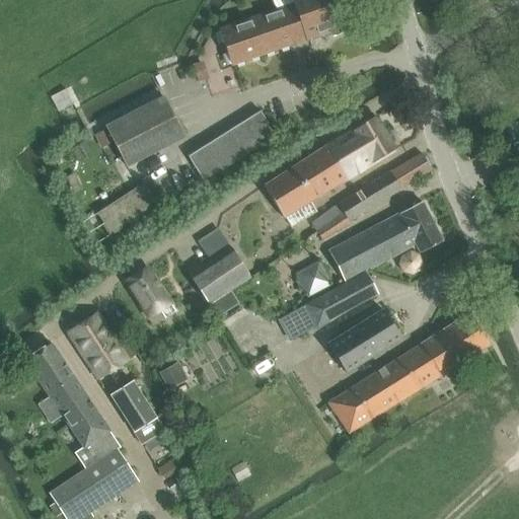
[(292,0),(294,4),(219,30),(231,67),(327,33),(331,36),(341,33),(342,28),(346,26),(336,0),(292,0)]
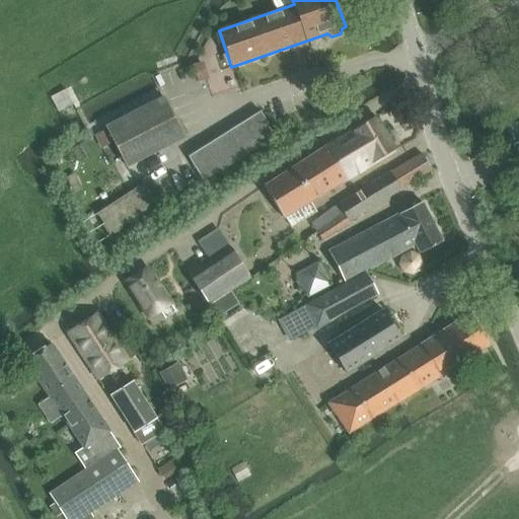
[(193,67),(198,82),(207,79),(202,64),(193,67)]
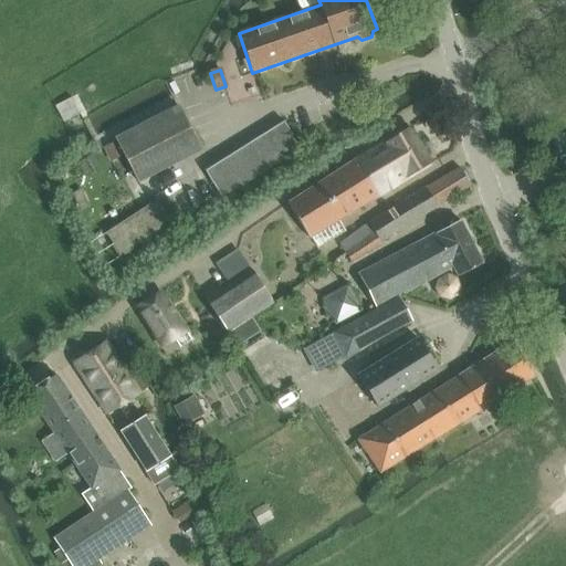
[(80,114),(72,98),(55,106),(63,123),(80,114)]
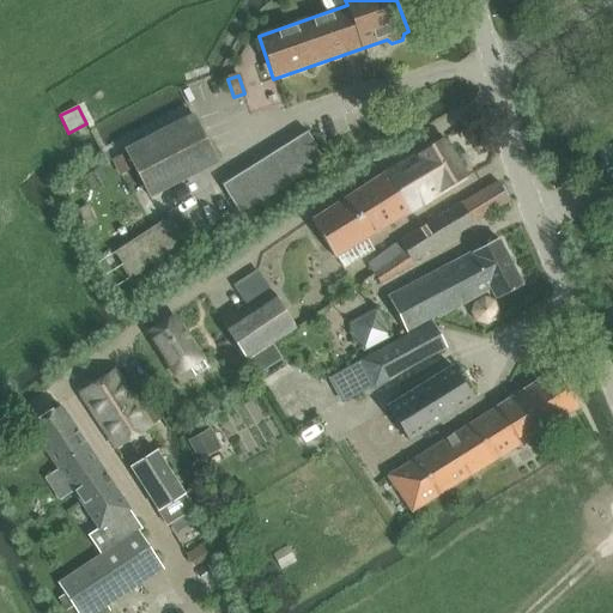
[(193,115),(125,150),(150,198),(217,163),(193,115)]
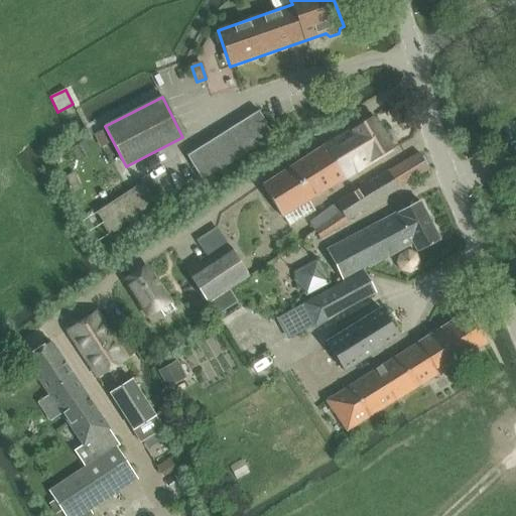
[(258,111),(186,155),(202,180),(274,136),(258,111)]
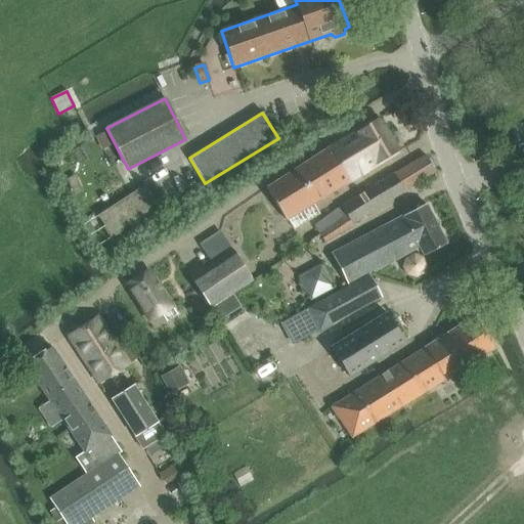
[(379,118),(330,148),(350,181),(399,153),(379,118)]
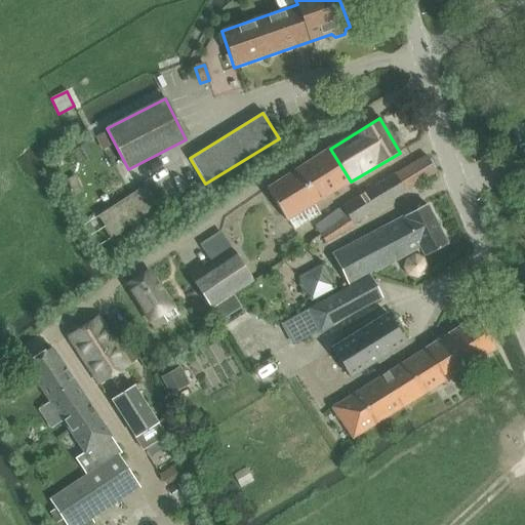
[(101,146),(112,139),(109,132),(96,137),(101,146)]
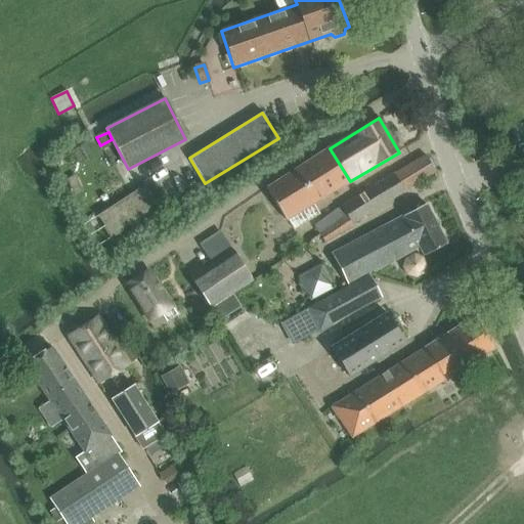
[(330,148),(266,189),(267,190),(286,220),(288,219),(294,230),(320,215),(313,204),(350,181),(330,148)]
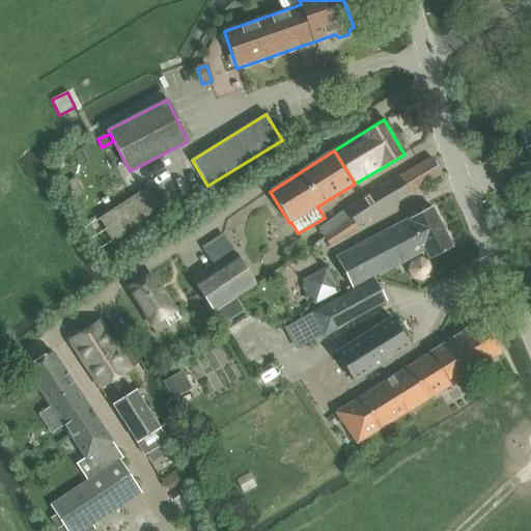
[(430,158),(400,176),(411,194),(441,175),(430,158)]
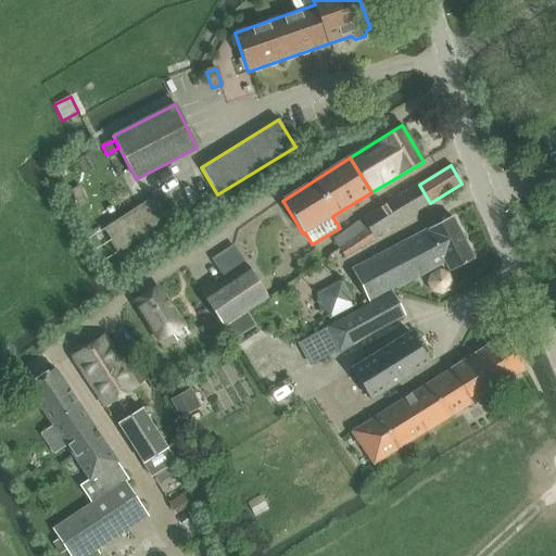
[(344,232),(333,240),(339,249),(368,229),(374,238),(375,238),(430,203),(419,185),(363,220),(344,232)]
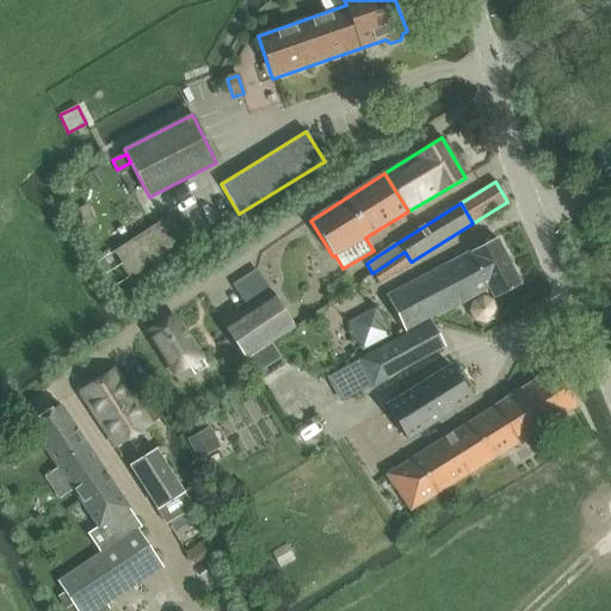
[(171,220),(117,254),(123,264),(121,265),(127,275),(129,273),(129,275),(131,273),(133,276),(146,267),(143,265),(184,239),(171,220)]
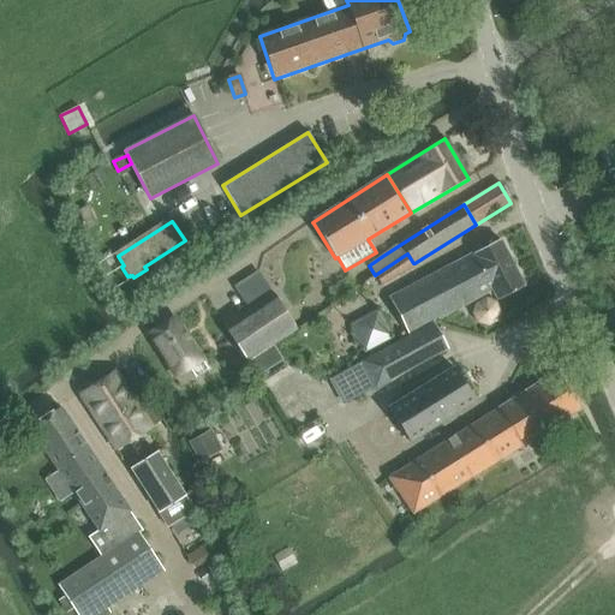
[(500,239),(390,297),(410,334),(493,291),(497,300),(524,287),(500,239)]
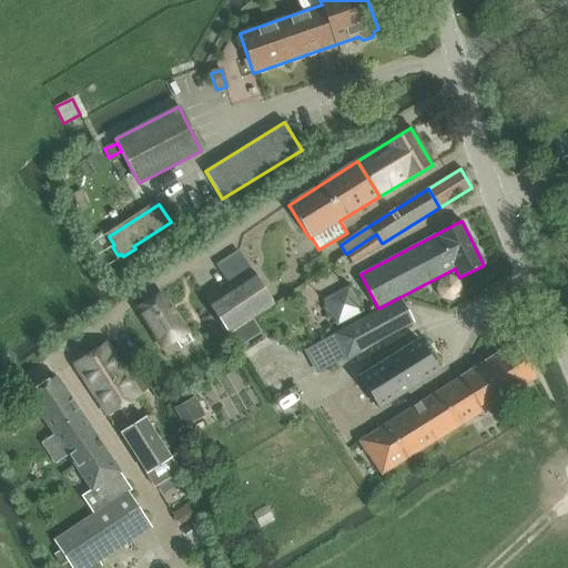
[(376,234),(346,254),(353,264),(377,247),(377,249),(383,244),(383,243),(382,243),(376,234)]
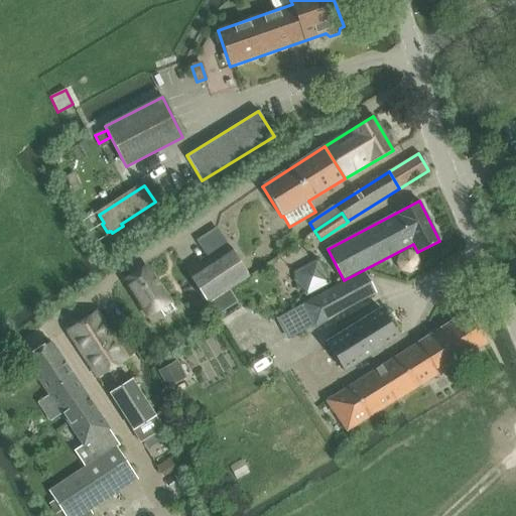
[(208,303),(249,276),(230,248),(188,275),(208,303)]
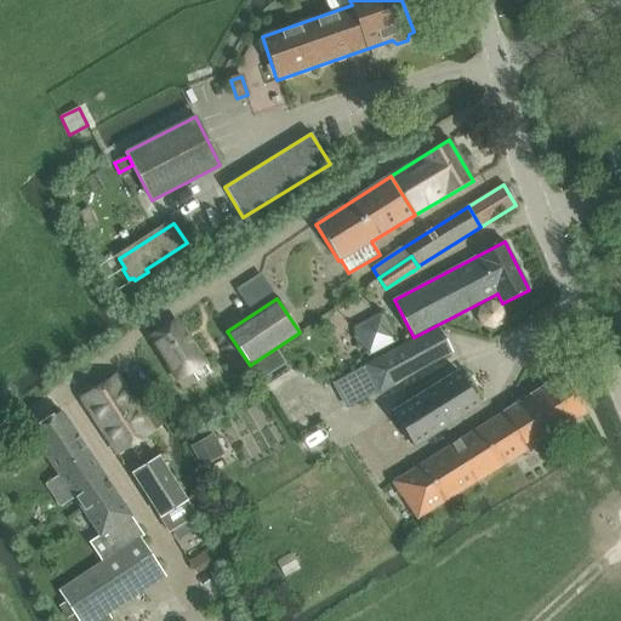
[(482,307),(478,317),(483,325),(493,329),(501,324),(503,314),(499,306),(490,302),(482,307)]
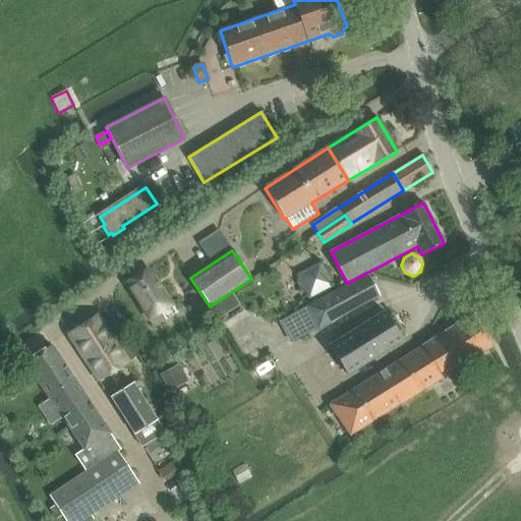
[(148,269),(125,283),(149,321),(161,312),(166,320),(177,313),(172,306),(148,269)]
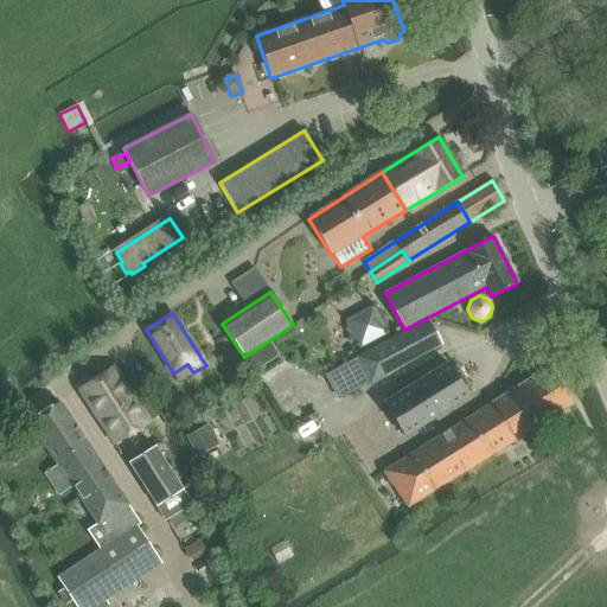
[(426,320),(326,374),(340,400),(440,346),(426,320)]
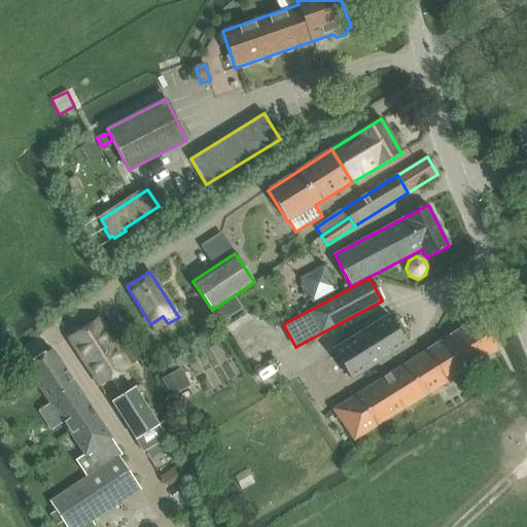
[(241,308),(233,296),(218,307),(225,317),(241,308)]
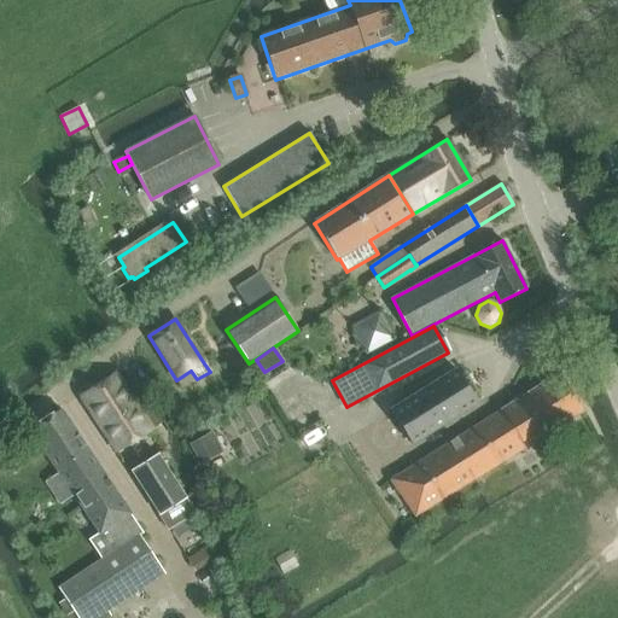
[(456,371),(390,412),(412,444),(477,403),(456,371)]
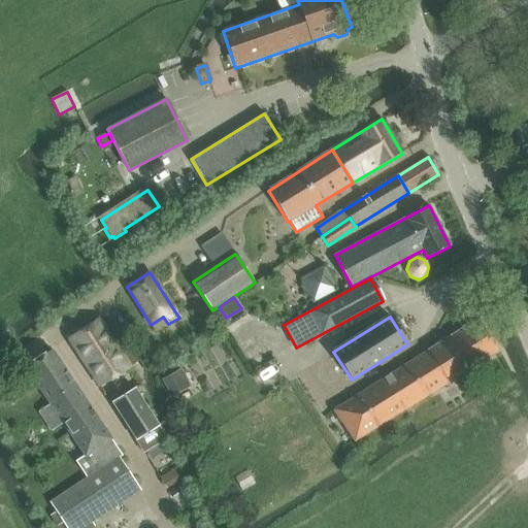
[(130,366),(121,354),(98,319),(69,337),(69,340),(100,387),(130,367),(130,366)]
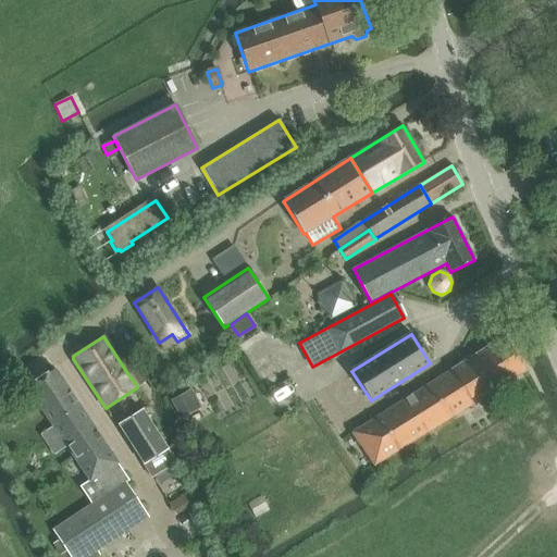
[(504,337),(353,433),(374,466),(524,371),(504,337)]
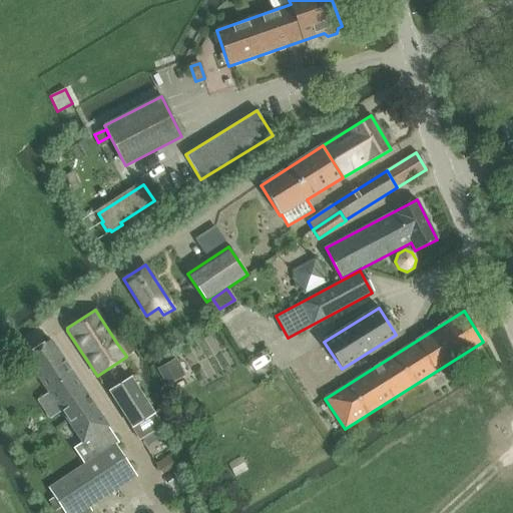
[(117,344),(126,356),(135,350),(127,337),(117,344)]
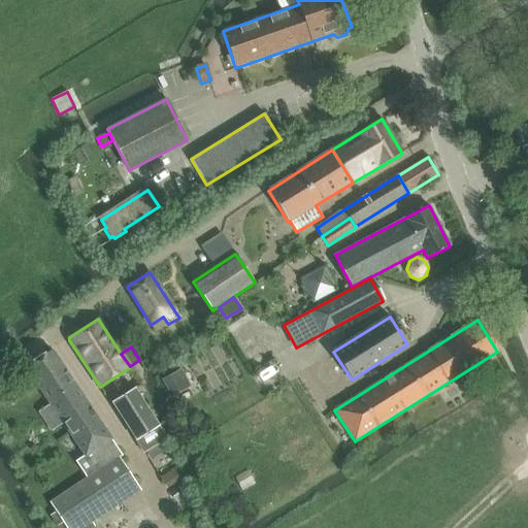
[(110,439),(111,439),(52,350),(26,367),(85,456),(110,439)]
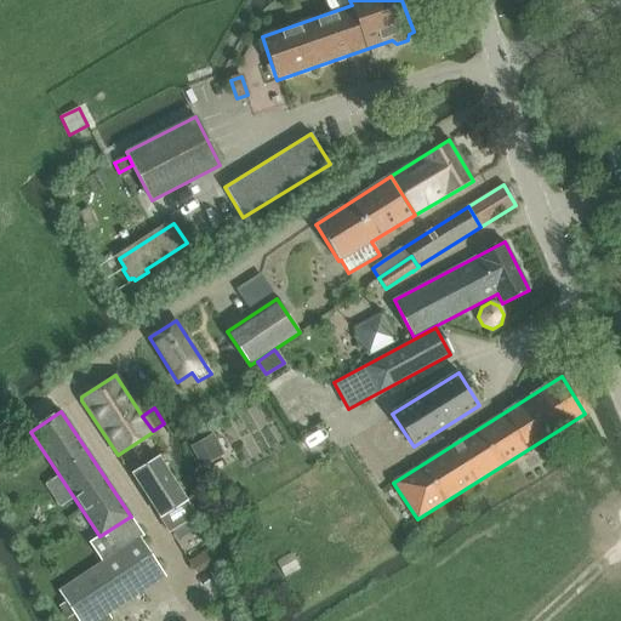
[(208,438),(192,446),(201,463),(217,454),(208,438)]
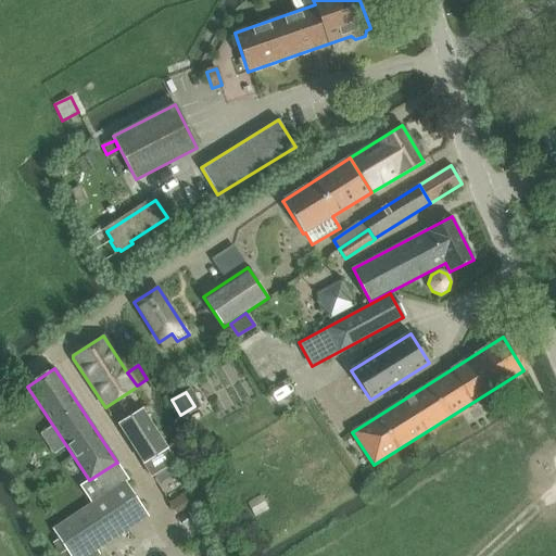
[(141,409),(119,425),(143,463),(152,477),(175,462),(166,449),(141,409)]
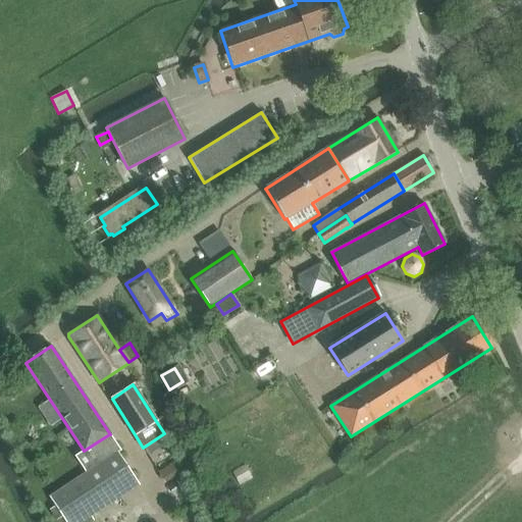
[(87,473),(50,498),(65,521),(90,521),(94,520),(92,517),(88,512),(136,480),(117,453),(120,451),(109,434),(84,451),(75,457),(87,473)]
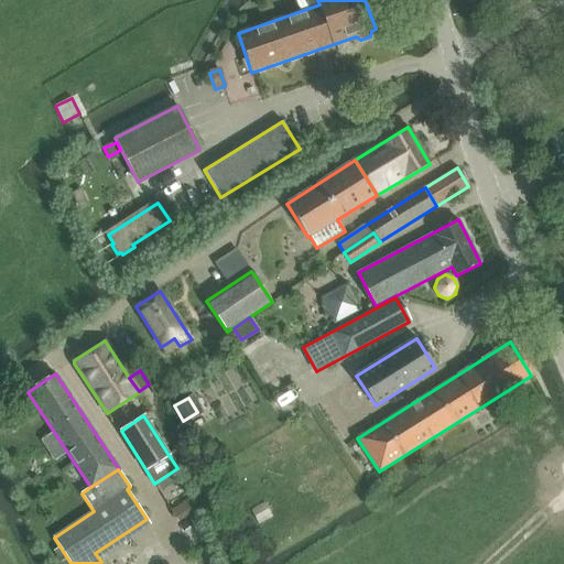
[(264,502),(250,510),(259,524),(272,517),(264,502)]
